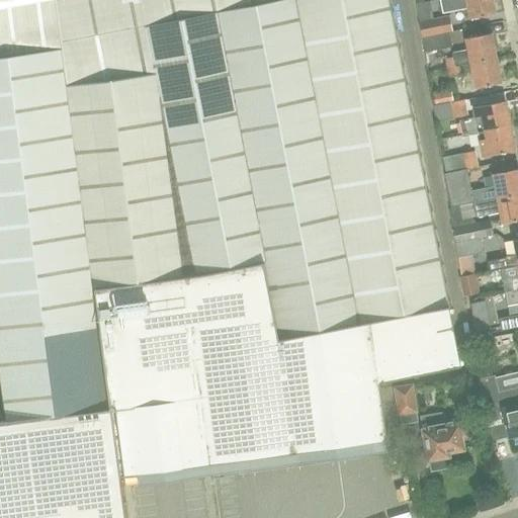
[(387,0),(275,0),(146,25),(156,74),(66,86),(62,49),(0,56),(0,366),(7,422),(111,409),(94,287),(194,273),(194,275),(264,261),(280,339),(372,321),(448,306),(387,0)]
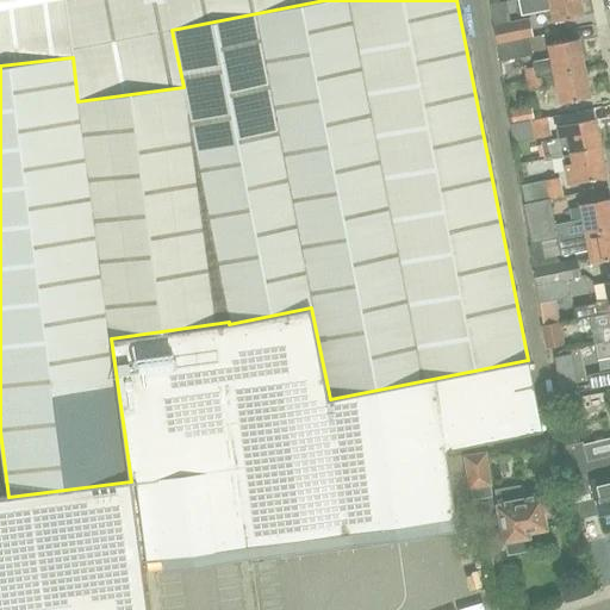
[(580,0),(518,0),(522,16),(551,10),(554,23),(584,16),(580,0)]
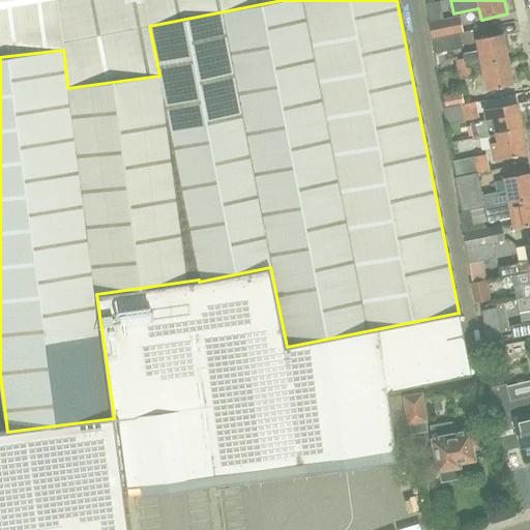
[(464,34),(463,32),(461,19),(429,25),(433,40),(461,34),(464,34)]
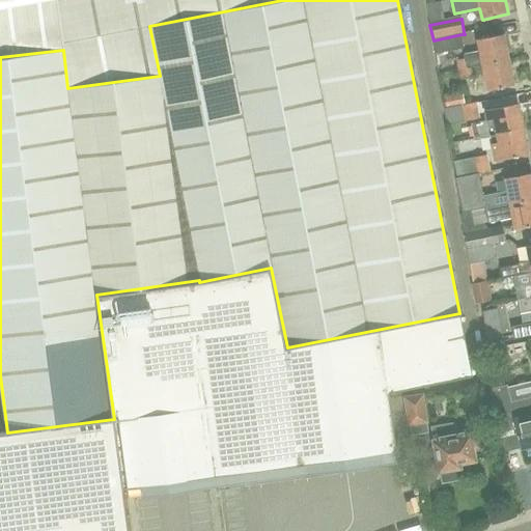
[(462,34),(434,40),(437,55),(465,50),(462,34)]
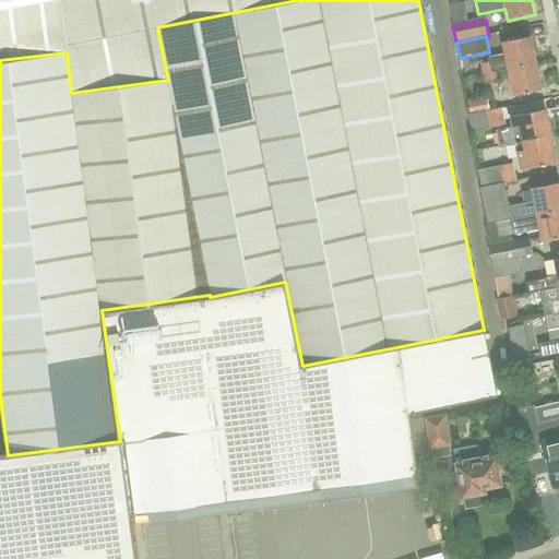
[(480,66),(483,73),(498,70),(536,62),(531,36),(503,42),(506,54),(488,57),(489,63),(480,66)]
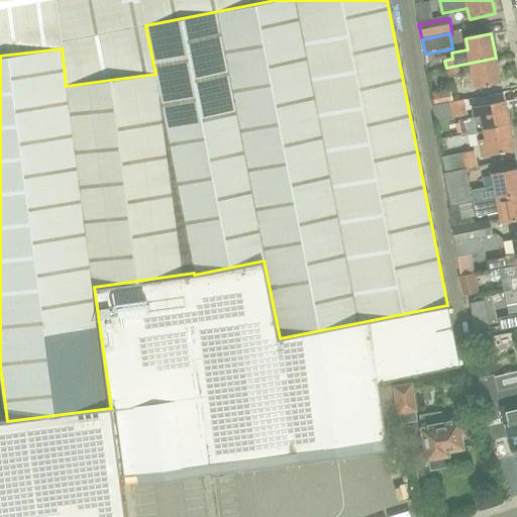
[(496,58),(460,65),(460,66),(471,64),(475,88),(501,83),(496,58)]
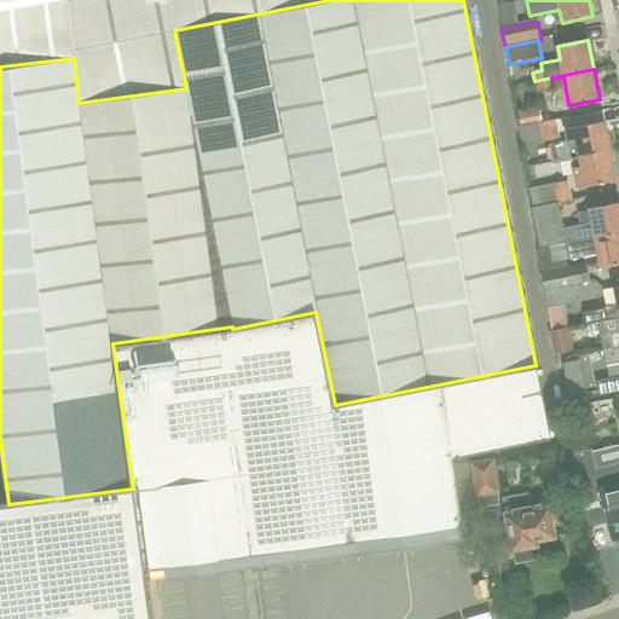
[(551,77),(534,81),(537,91),(553,88),(551,79),(551,77)]
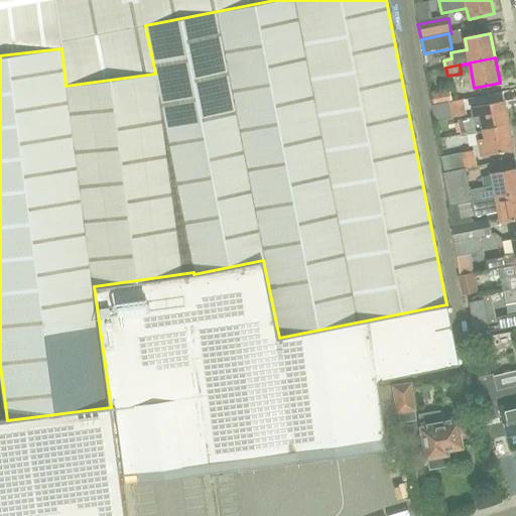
[(433,105),(449,102),(453,102),(449,92),(431,95),(433,105)]
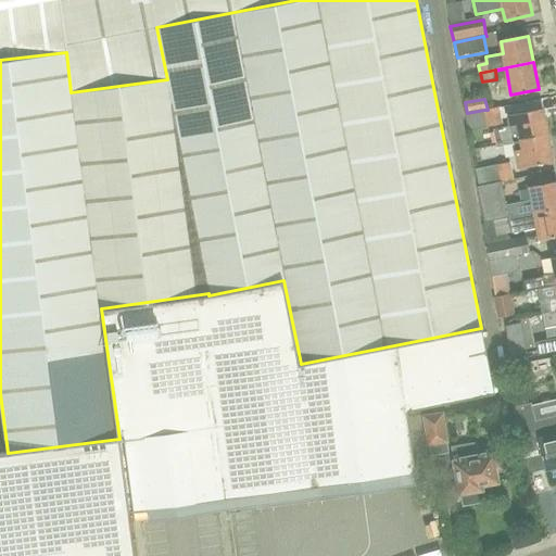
[(500,108),(484,111),(489,127),(502,124),(500,108)]
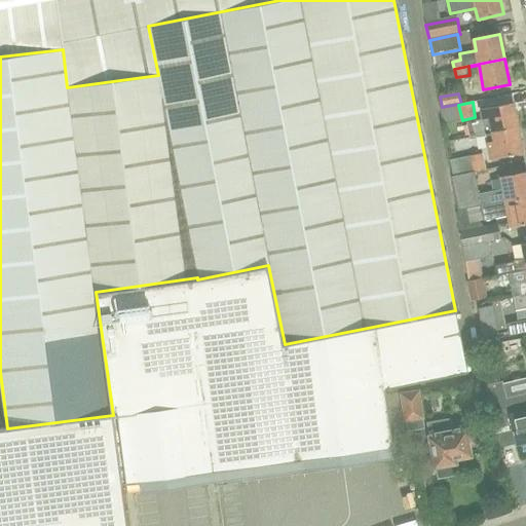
[(513,103),(480,109),(482,120),(485,134),(491,133),(518,127),(513,103)]
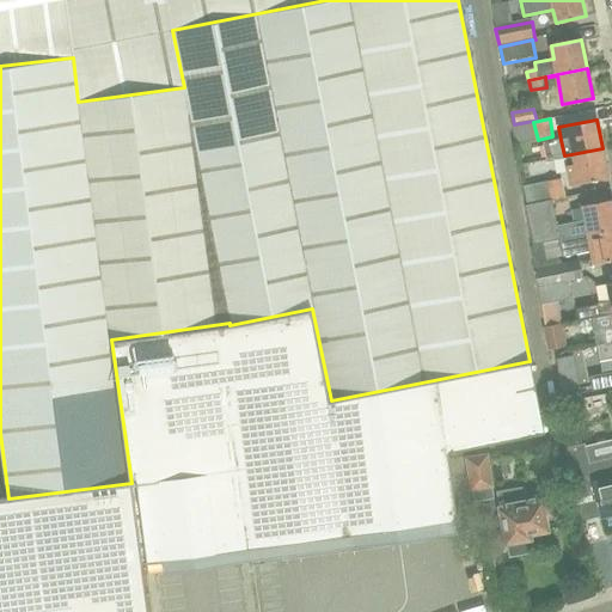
[(561,140),(544,144),(546,159),(564,157),(564,155),(561,140)]
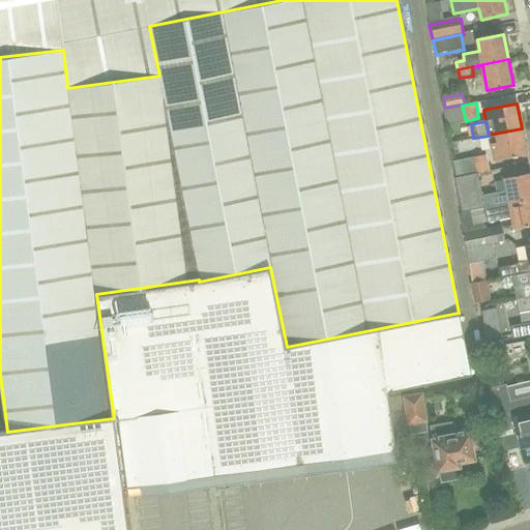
[(489,135),(489,136),(490,144),(494,160),(527,154),(522,128),(495,134),(489,135)]
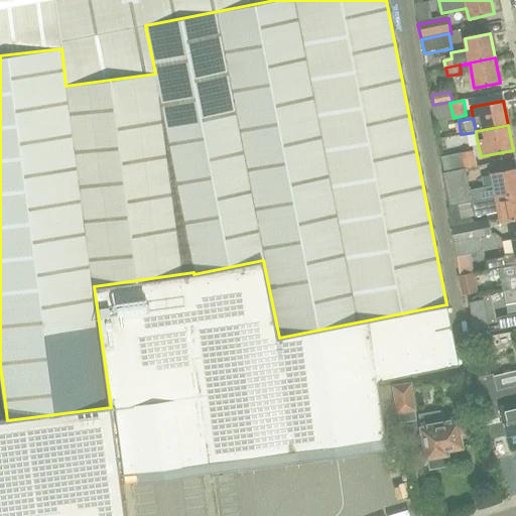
[(461,153),(441,158),(443,173),(465,169),(465,168),(477,167),(476,166),(474,151),(461,153)]
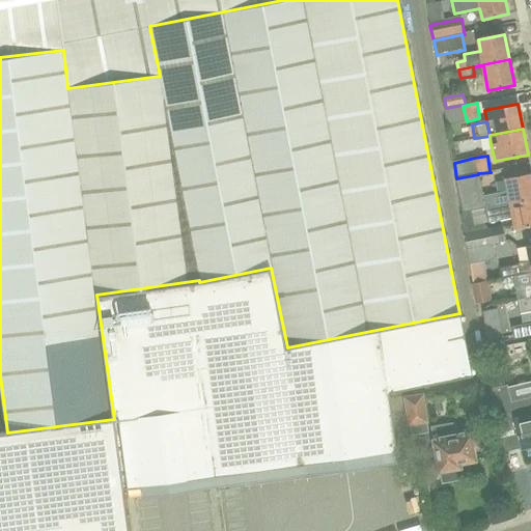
[(483,195),(485,207),(485,208),(530,198),(530,172),(505,178),(507,191),(483,195)]
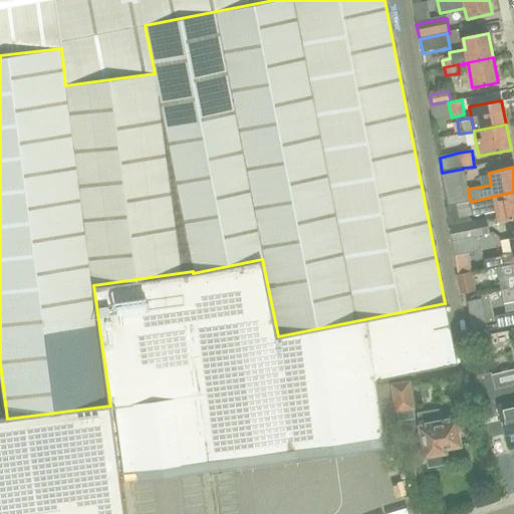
[(442,173),(448,205),(458,204),(470,201),(468,189),(464,168),(463,169),(442,173)]
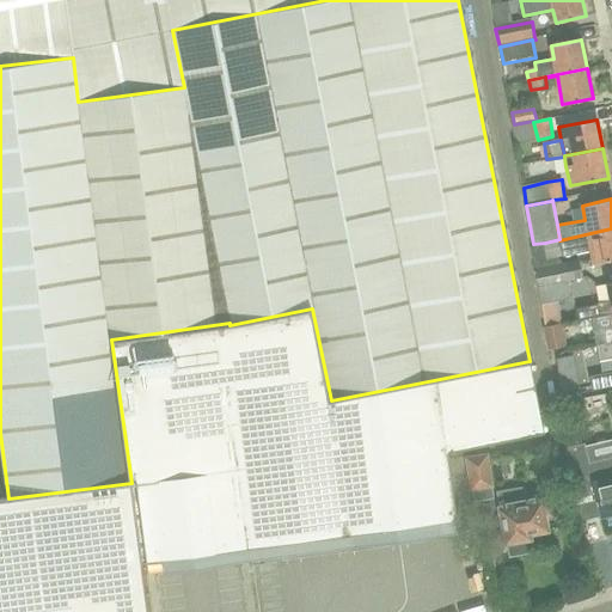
[(611,228),(560,240),(563,257),(591,251),(591,252),(593,264),(611,259),(611,228)]
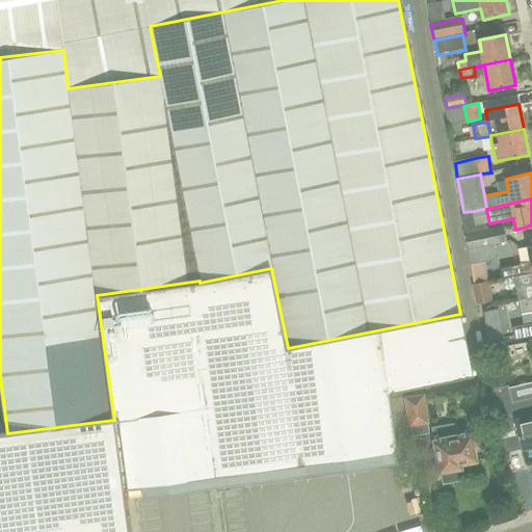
[(462,213),(469,248),(493,244),(510,240),(508,227),(504,228),(503,225),(490,229),(485,223),(476,224),(474,211),(463,212),(462,213)]
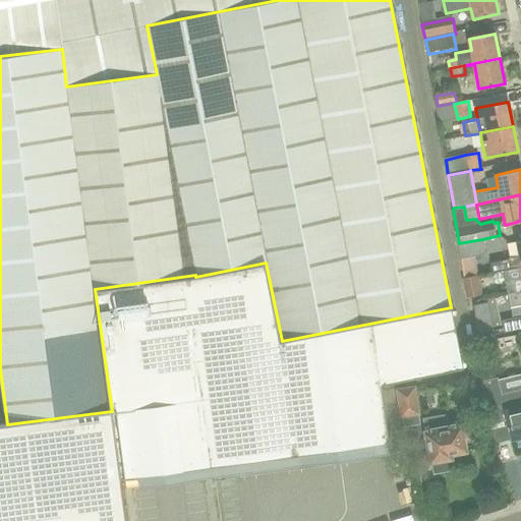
[(485,254),(482,239),(459,243),(462,258),(485,254)]
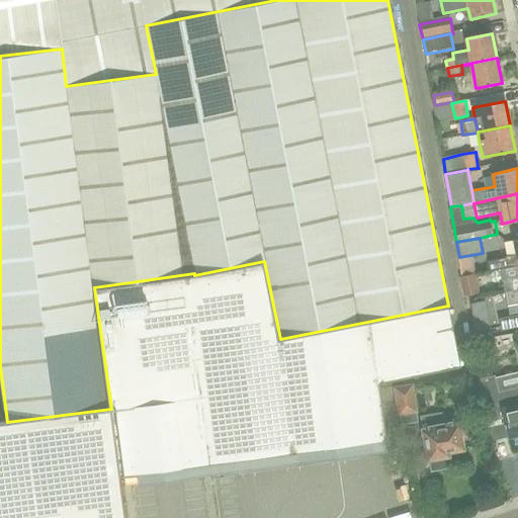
[(489,262),(491,271),(517,264),(517,239),(514,241),(517,255),(506,257),(506,258),(489,262)]
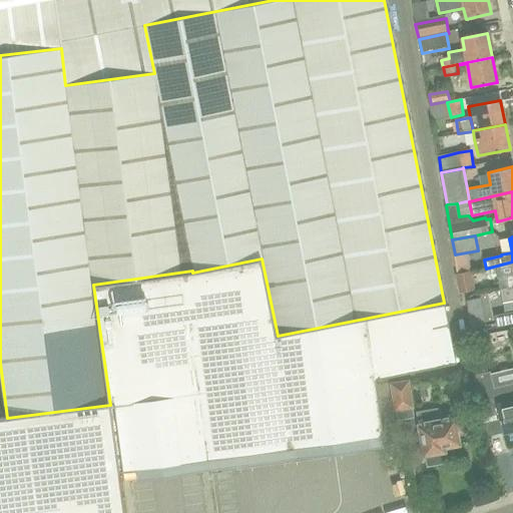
[(100,325),(110,405),(7,418),(0,418),(0,512),(124,512),(119,472),(228,458),(384,437),(377,380),(369,318),(278,336),(262,259),(192,273),(192,271),(93,285),(100,325)]
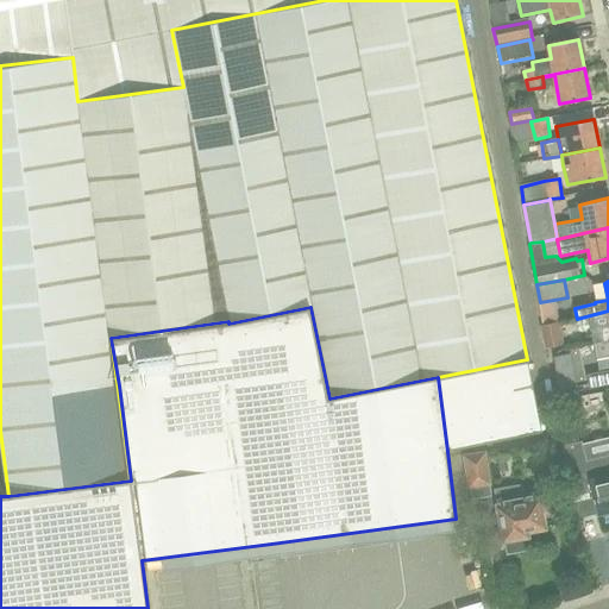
[(608,311),(577,319),(577,320),(608,313),(608,326),(591,331),(594,344),(608,340),(608,311)]
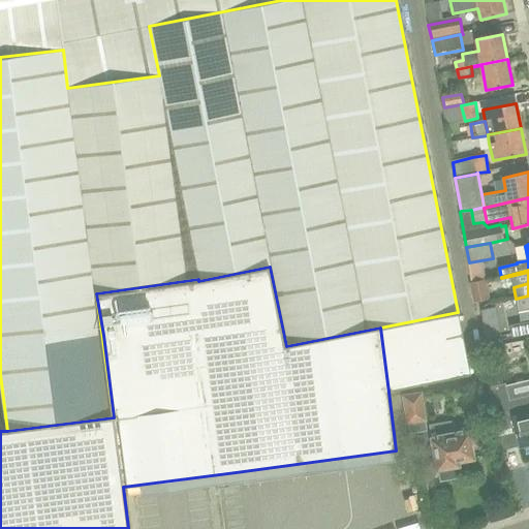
[(486,280),(471,283),(470,283),(474,303),(490,299),(486,280)]
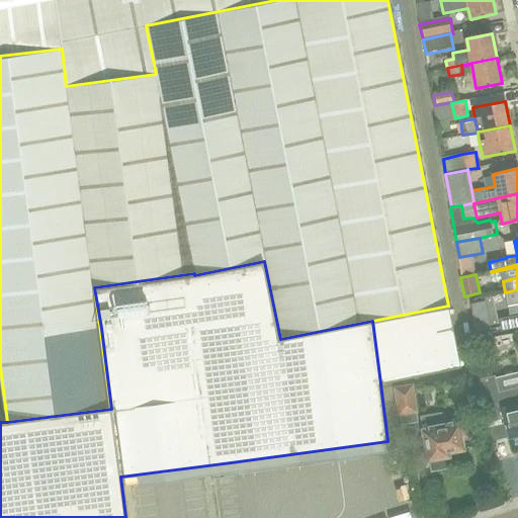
[(517,289),(505,292),(508,307),(517,304),(517,289)]
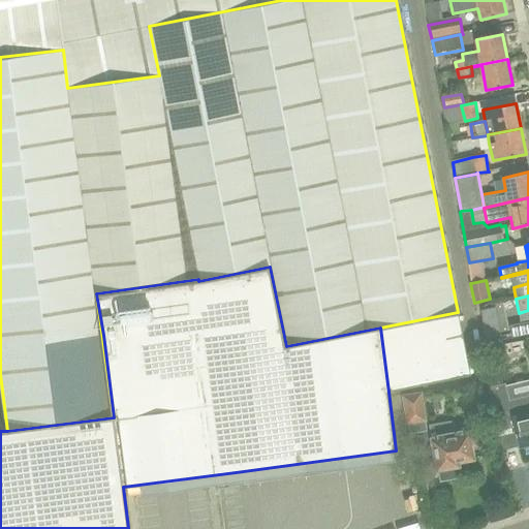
[(528,335),(528,320),(509,325),(512,338),(528,335)]
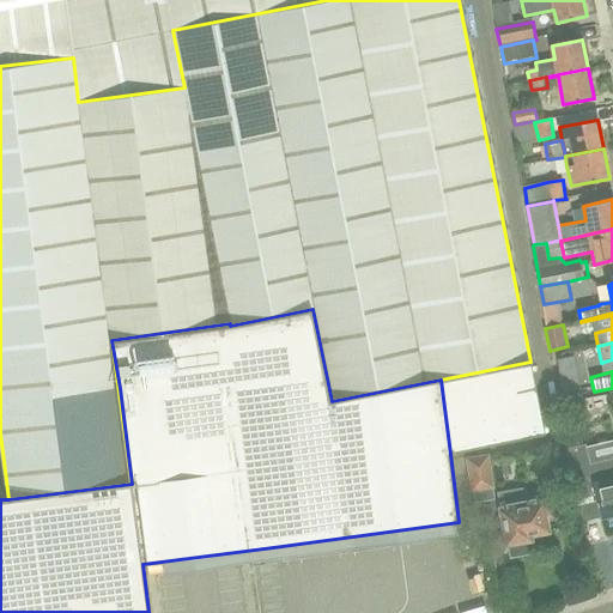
[(612,514),(612,457),(592,463),(586,445),(568,449),(571,469),(575,469),(583,499),(594,497),(594,501),(598,501),(602,517),(612,514)]
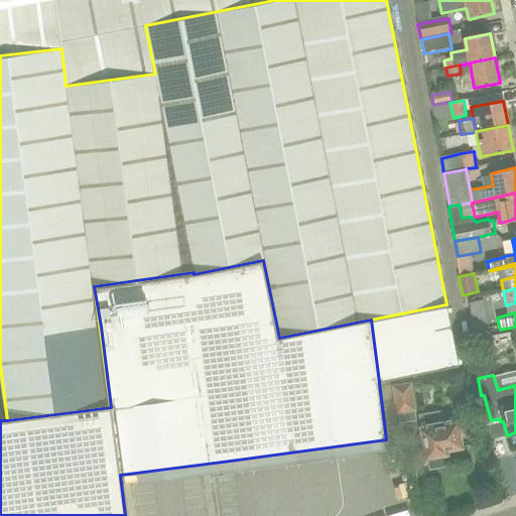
[(431,384),(434,403),(462,398),(459,379),(431,384)]
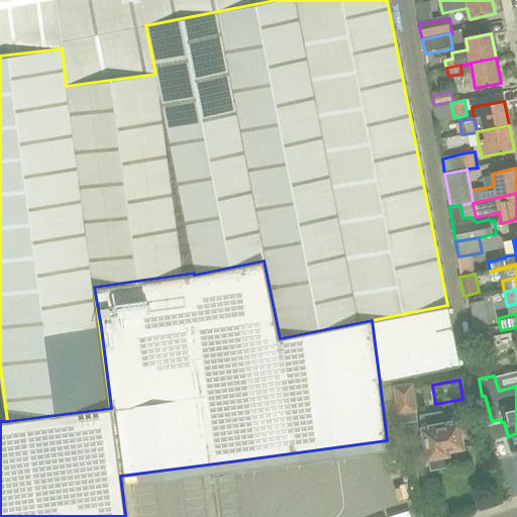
[(411,385),(395,387),(400,423),(416,421),(411,385)]
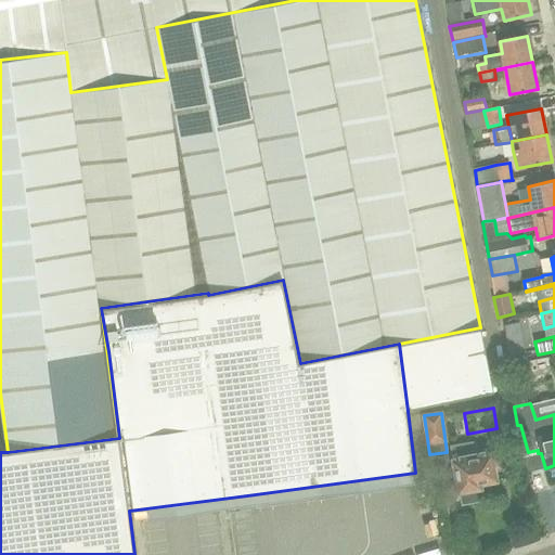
[(449,447),(451,457),(454,457),(463,504),(482,500),(479,483),(495,480),(494,472),(502,469),(498,449),(476,453),(474,442),(449,447)]
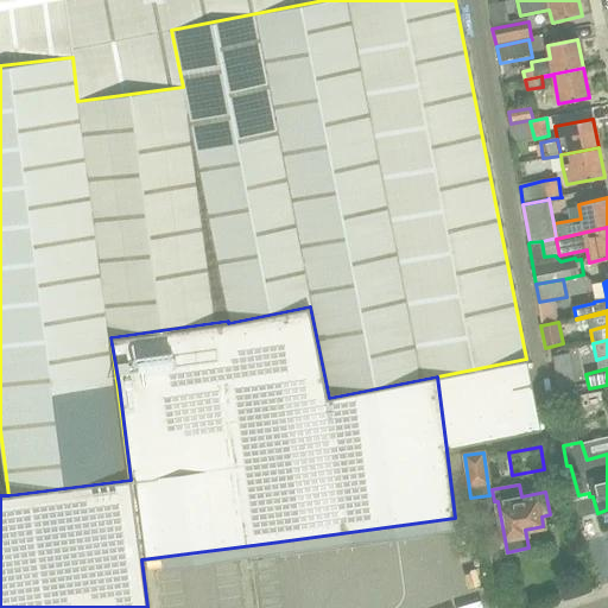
[(182,607),(273,607),(268,580),(181,596),(182,607)]
